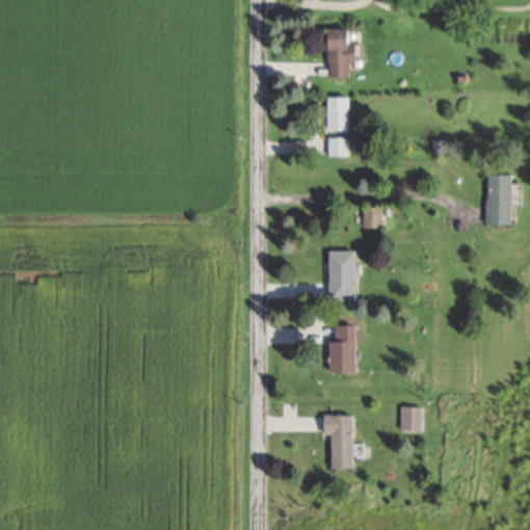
[(351,78),(351,67),(361,67),(361,43),(353,43),(353,29),(328,29),(328,78),(351,78)]
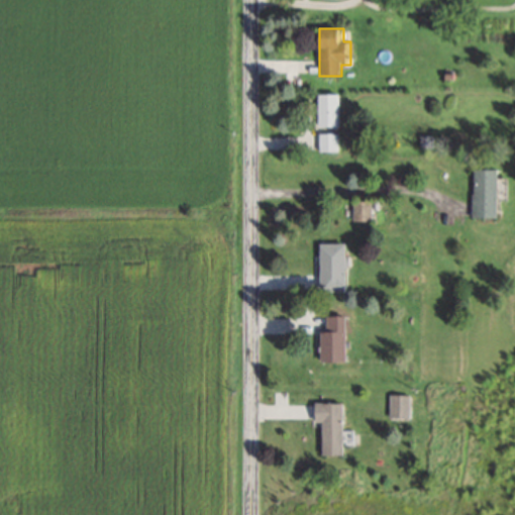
[(317,127),(339,127),(339,95),(317,95),(317,127)]
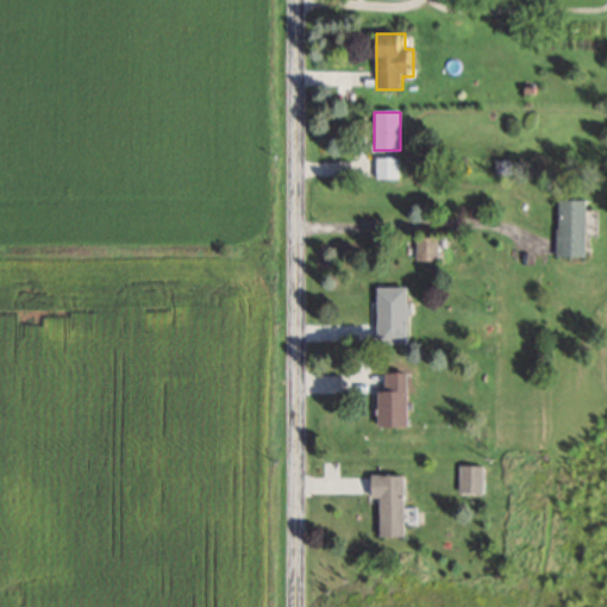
[(375,158),(375,180),(398,180),(398,158),(375,158)]
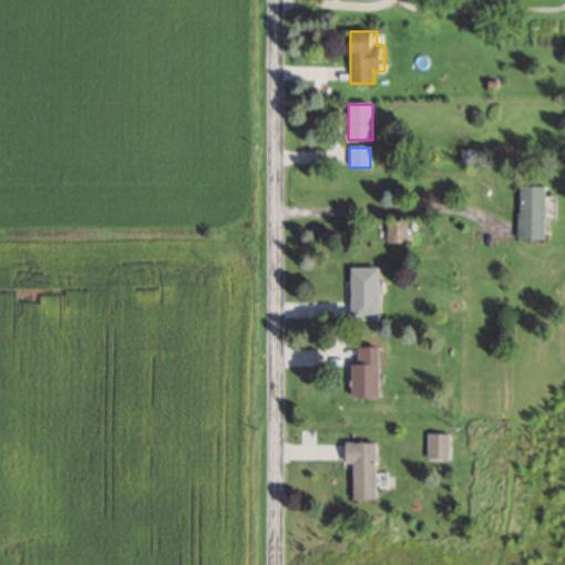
[(519,240),(548,240),(548,186),(519,186),(519,240)]
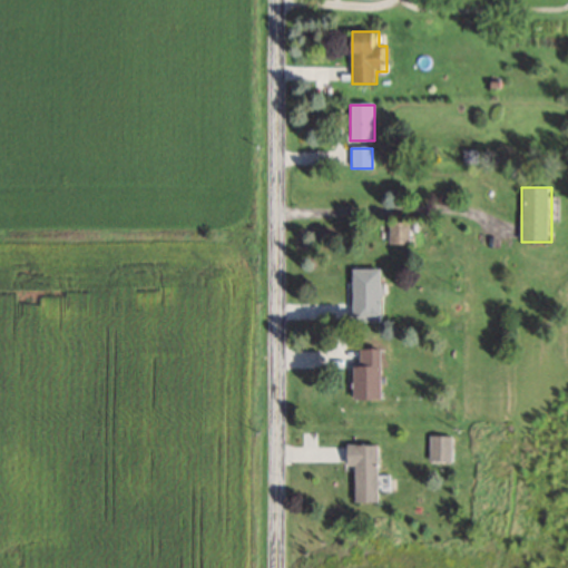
[(409,244),(409,223),(388,223),(388,244),(409,244)]
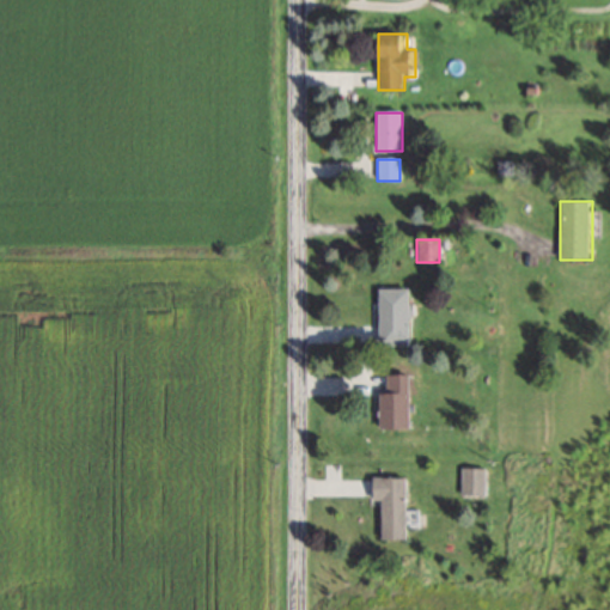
[(378,346),(412,346),(412,290),(378,290),(378,346)]
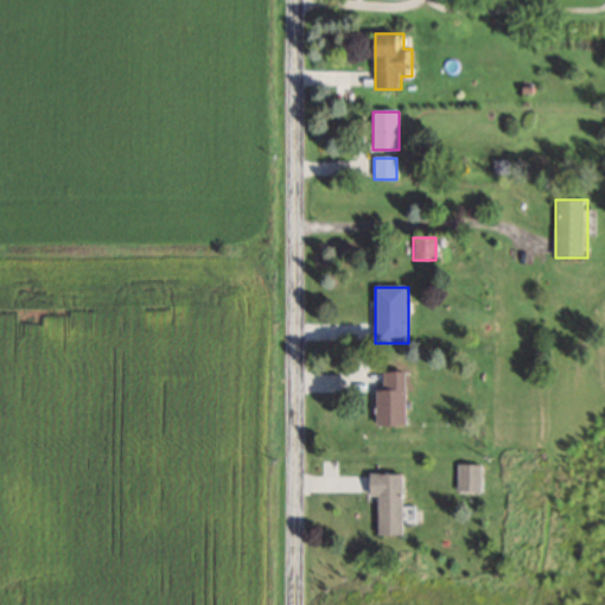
[(409,426),(409,373),(377,373),(377,426),(409,426)]
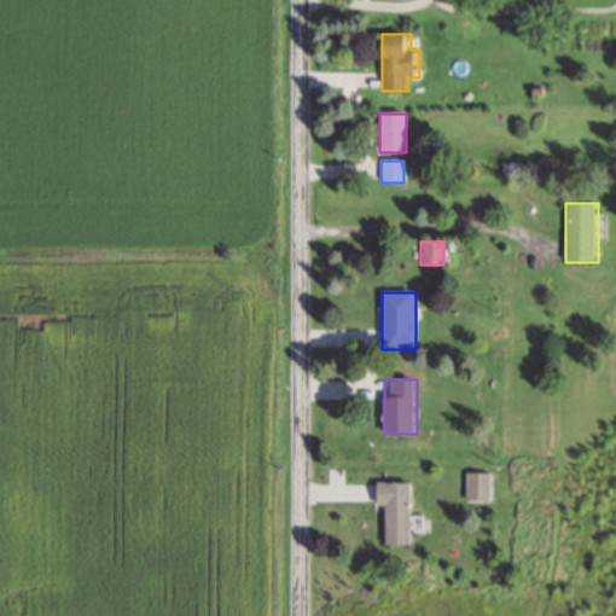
[(464,503),(489,503),(489,474),(464,474),(464,503)]
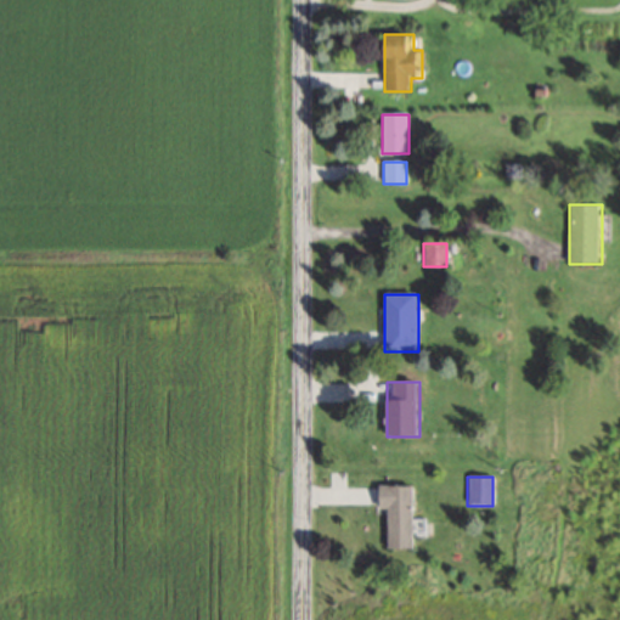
[(416,486),(379,486),(379,508),(388,508),(388,550),(416,550),(416,486)]
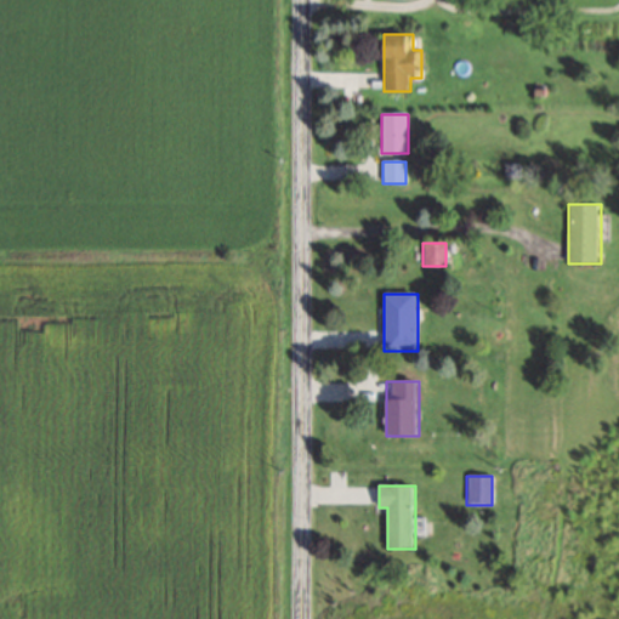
All buildings are outlined.
